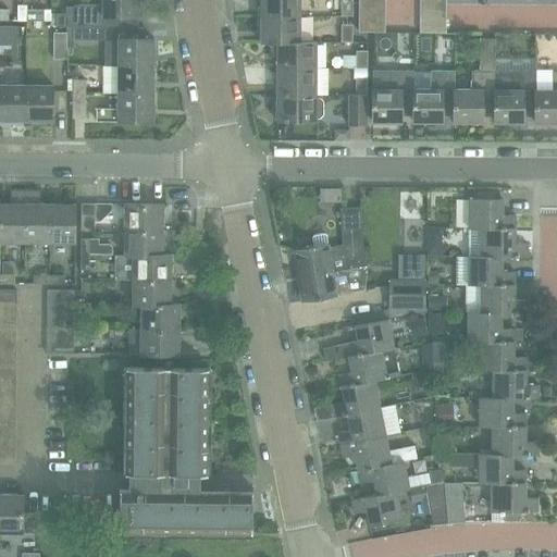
[(137,0),(102,0),(103,15),(57,15),(57,28),(74,28),(114,28),(138,28),(137,0)]
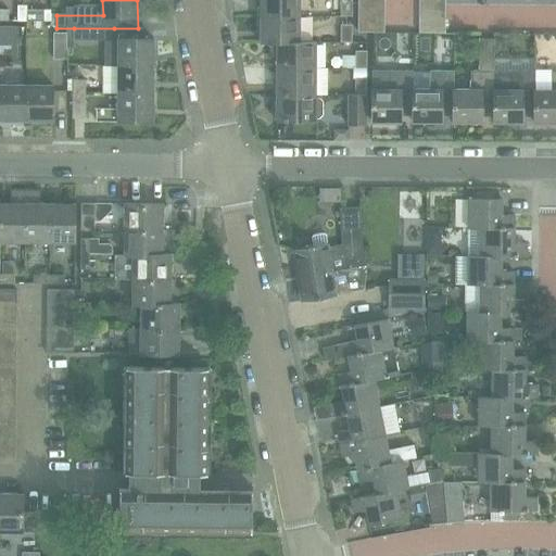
[(299,16),(299,0),(258,0),(260,15),(299,16)]
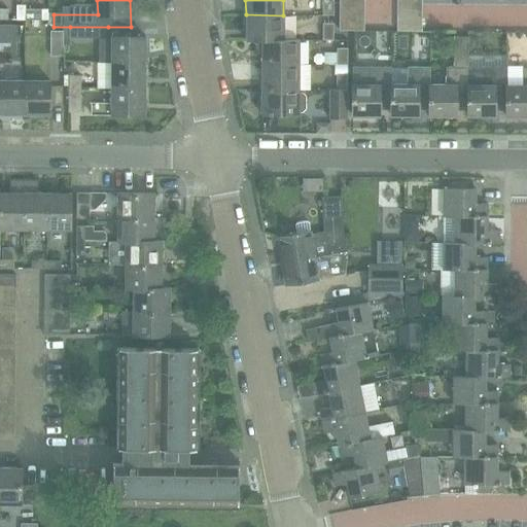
[(321,0),(322,15),(332,15),(331,0),(321,0)]
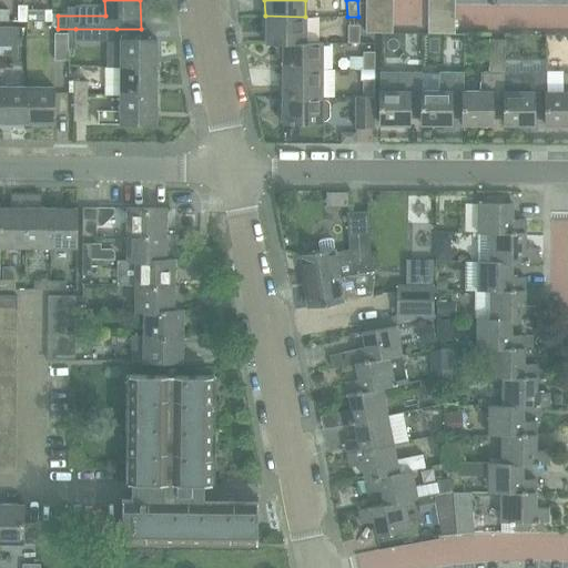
[(52,11),(47,11),(28,11),(28,6),(18,6),(18,22),(47,22),(52,22),(52,11)]
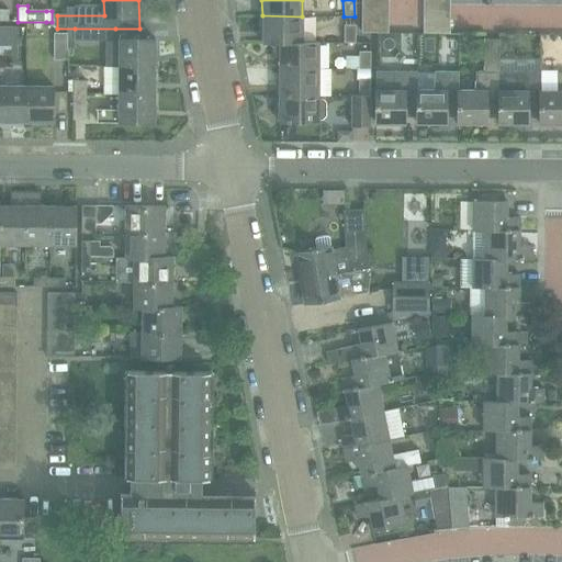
[(361,7),(361,20),(388,20),(388,7),(361,7)]
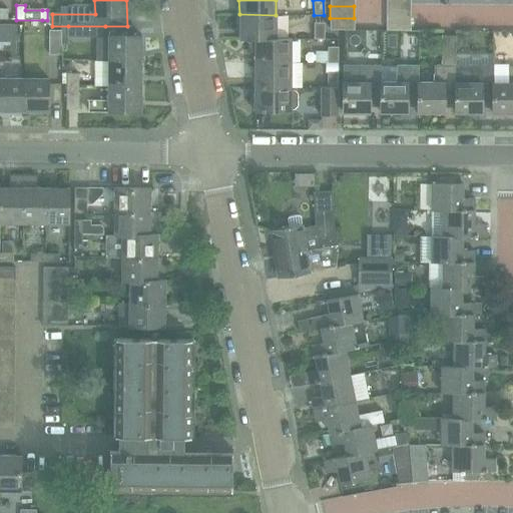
[(386,6),(386,18),(409,18),(410,6),(386,6)]
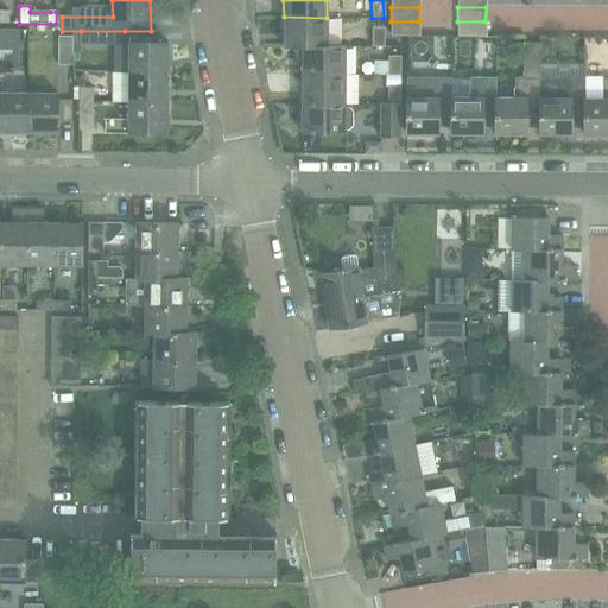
[(0,23),(12,24),(12,12),(0,11),(0,23)]
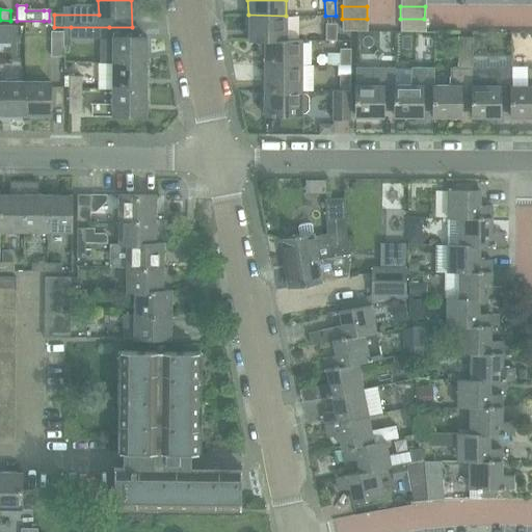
[(286,41),(286,40),(286,16),(248,15),(247,41),(263,41),(286,41)]
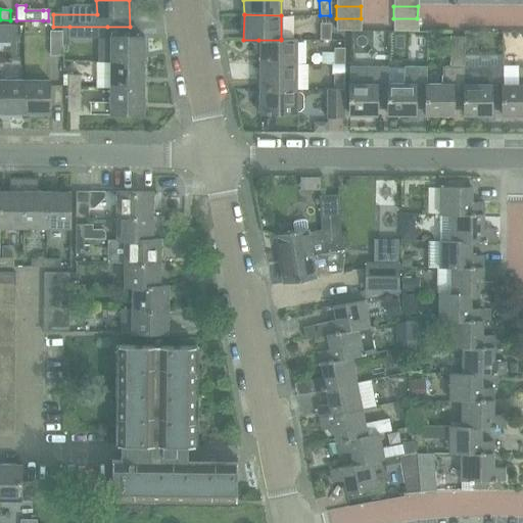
[(336,31),(361,31),(361,18),(336,18),(336,31)]
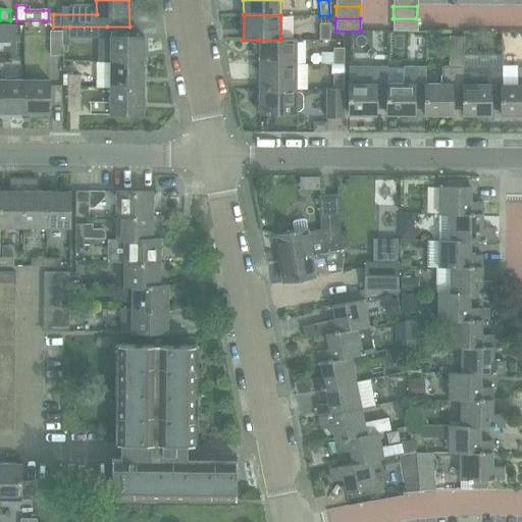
[(393,31),(416,32),(416,18),(393,18),(393,31)]
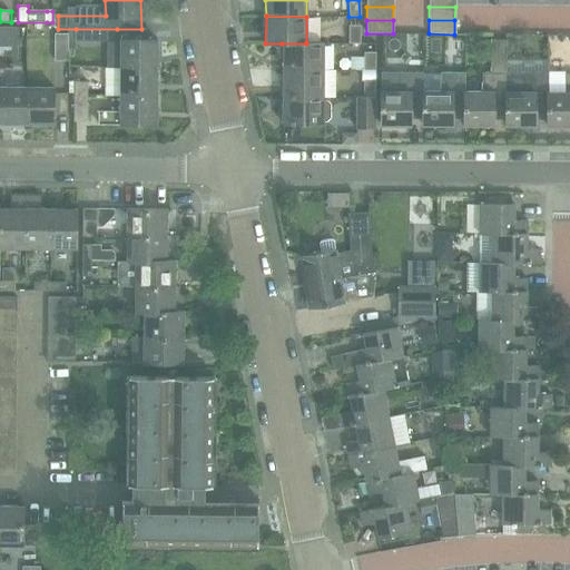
[(361,42),(361,26),(350,25),(349,42),(361,42)]
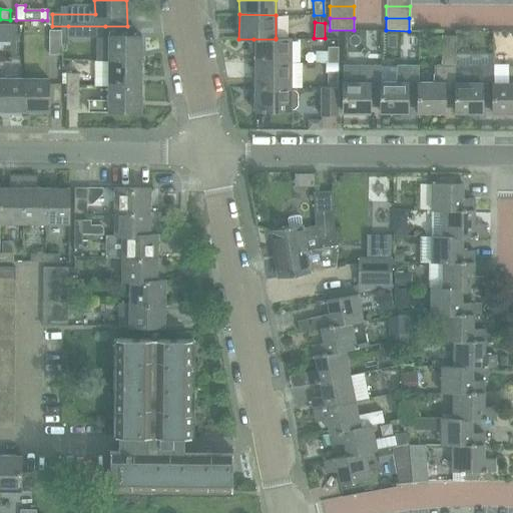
[(0,24),(0,42),(11,43),(11,25),(0,24)]
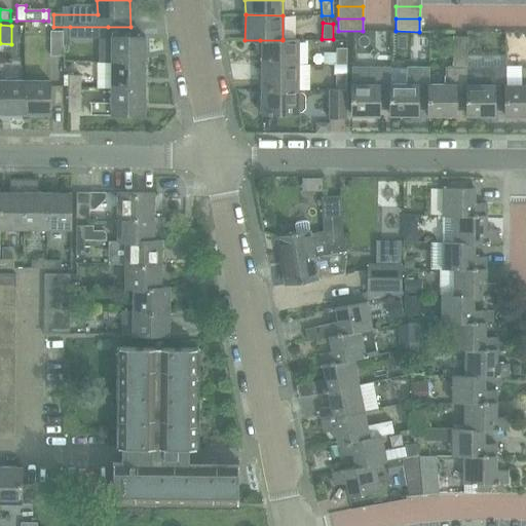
[(95,38),(108,37),(108,27),(70,27),(70,37),(95,38)]
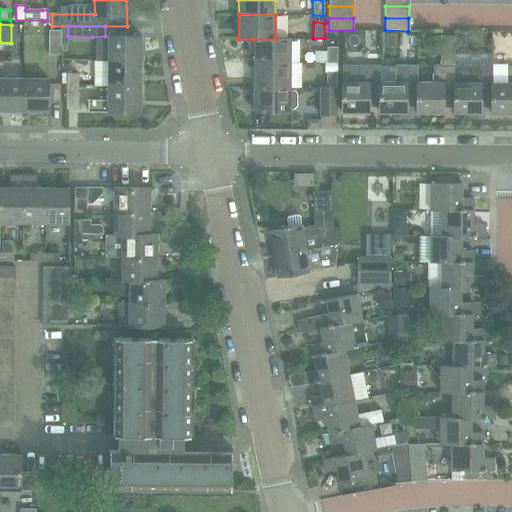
[(109,36),(109,62),(141,63),(141,37),(134,36),(134,26),(127,26),(105,26),(105,36),(109,36)]
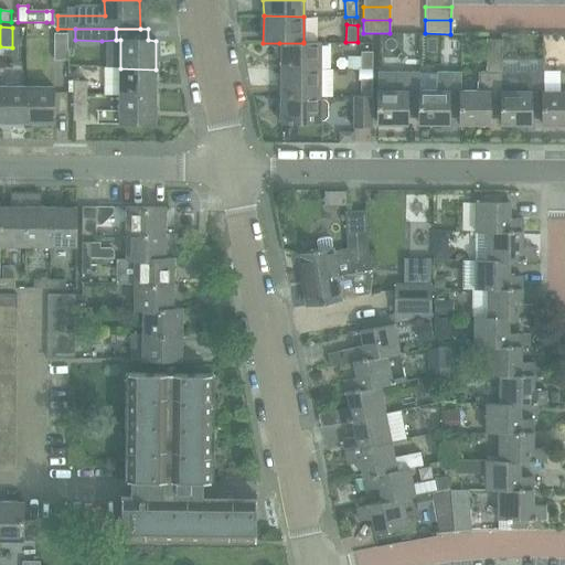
[(67,62),(67,34),(54,34),(54,62),(67,62)]
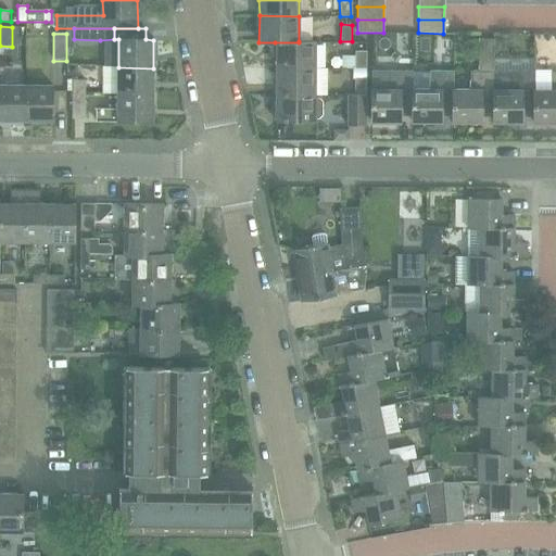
[(471,89),(454,89),(453,89),(452,101),(452,111),(452,123),(480,123),(481,111),(492,112),(492,101),(493,89),(494,72),(494,40),(479,40),(479,72),(471,72),(471,89)]
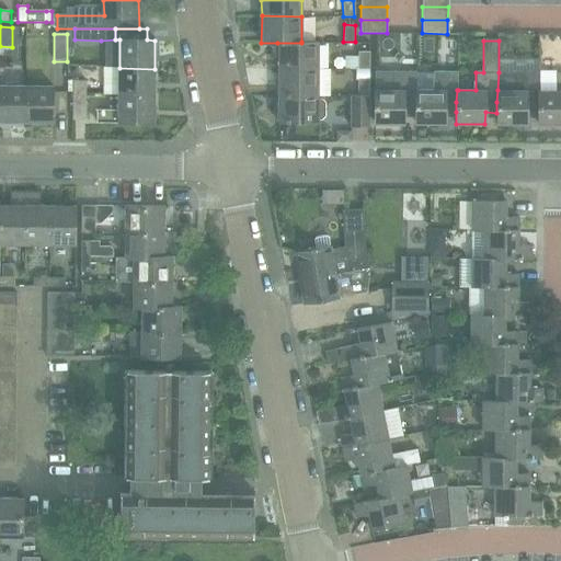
[(277,69),(318,69),(318,42),(301,42),(301,43),(277,43),(277,69)]
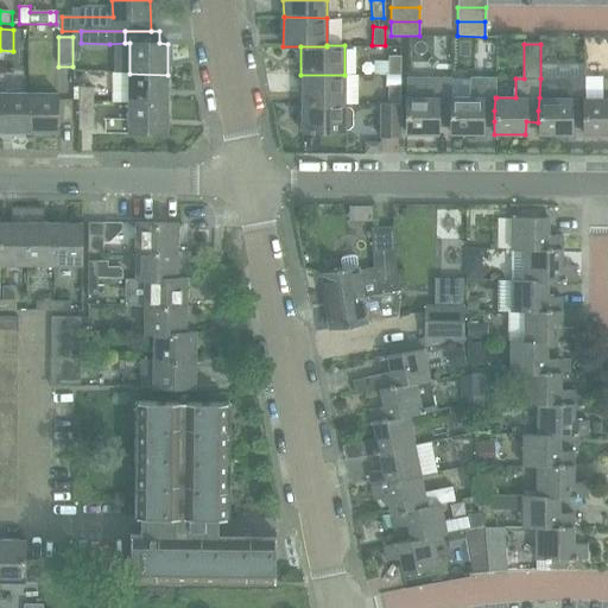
[(399,75),(399,54),(388,54),(388,75),(399,75)]
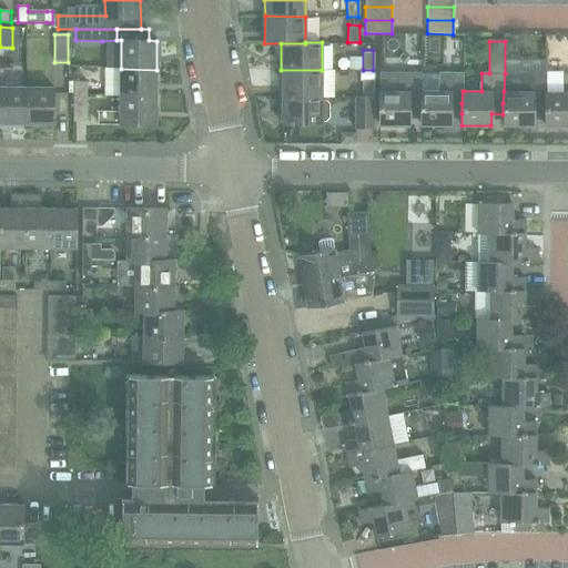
[(121,69),(121,97),(156,97),(156,70),(121,69)]
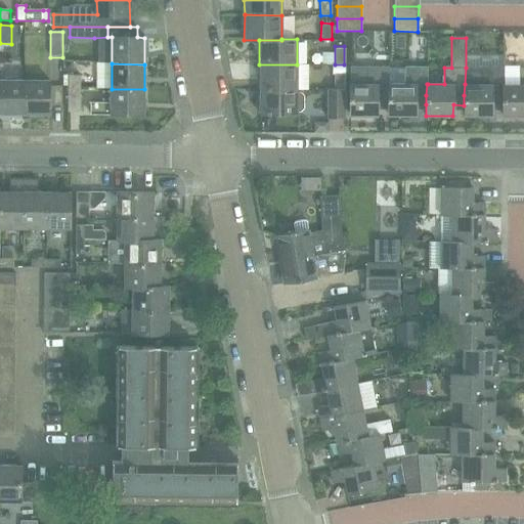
[(259,89),(296,89),(297,64),(259,64),(259,89)]
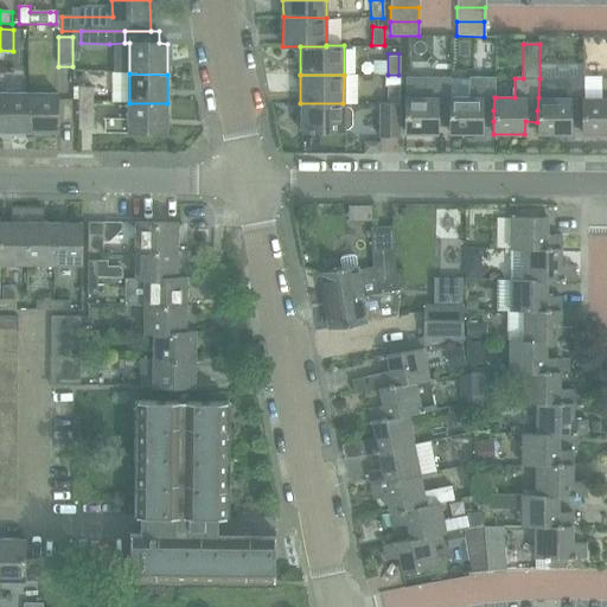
[(451,97),(452,97),(451,77),(426,77),(426,97),(404,97),(404,133),(436,133),(436,121),(449,121),(451,109),(451,97)]
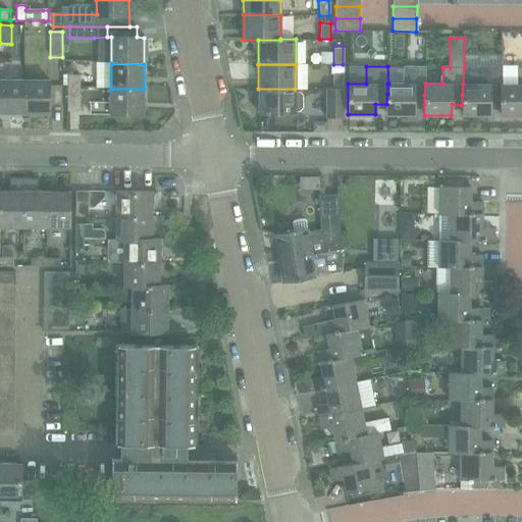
[(387,94),(386,104),(386,114),(414,114),(414,104),(424,104),(424,95),(425,84),(426,84),(426,67),(404,67),(405,84),(388,84),(387,84),(387,94)]
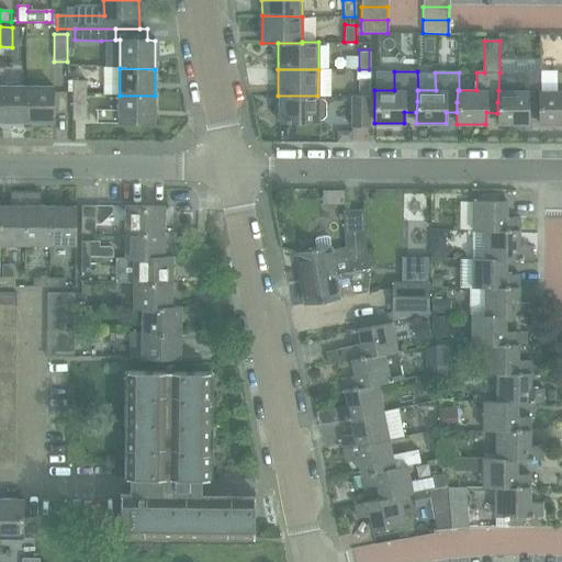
[(527,113),(539,113),(539,103),(540,90),(540,74),(499,72),(498,90),(497,102),(497,113),(497,124),(527,124),(527,113)]
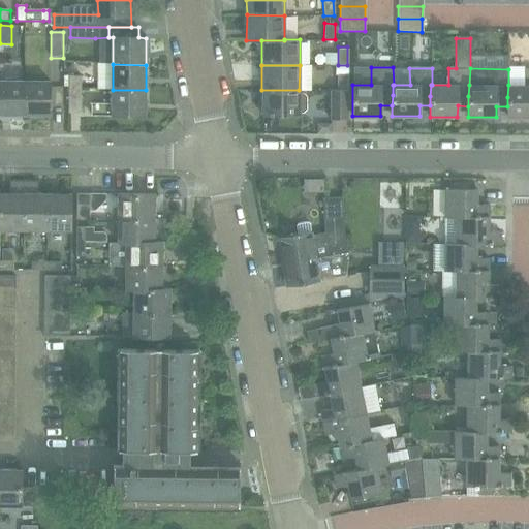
[(528,68),(508,69),(508,85),(507,97),(507,106),(506,118),(528,117),(528,68)]
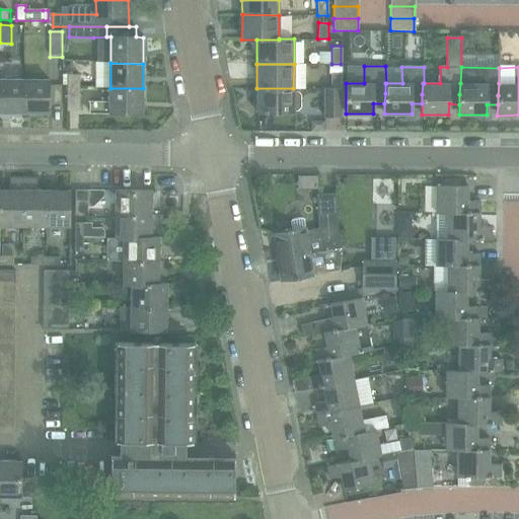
[(341,89),(341,73),(331,73),(331,89),(341,89)]
